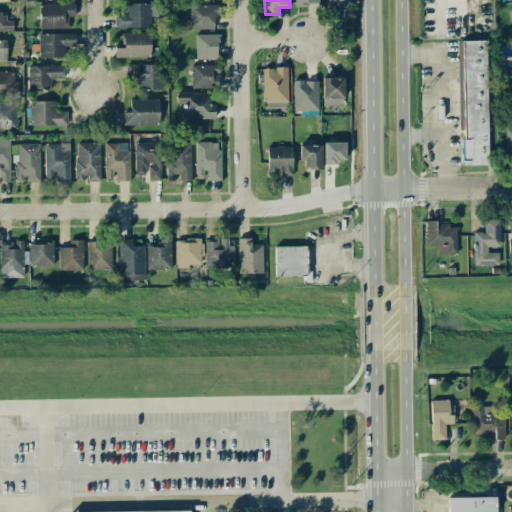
[(40,29),(69,28),(68,17),(74,17),(74,3),(39,4),(40,29)]
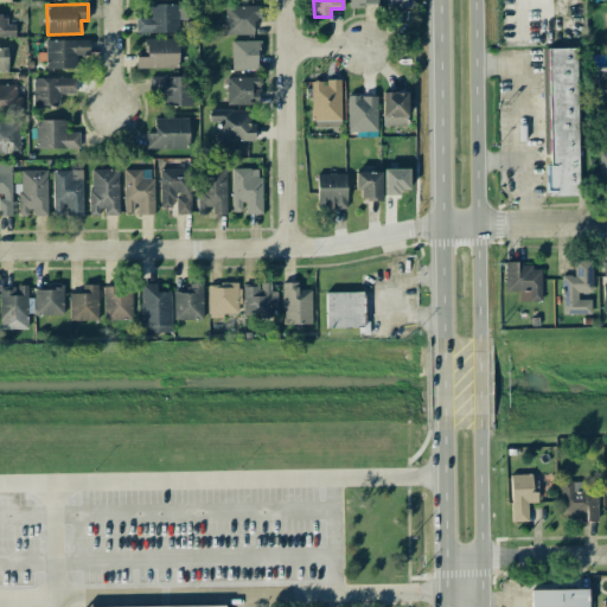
[(136,33),(179,32),(178,4),(149,5),(149,17),(136,17),(136,33)]
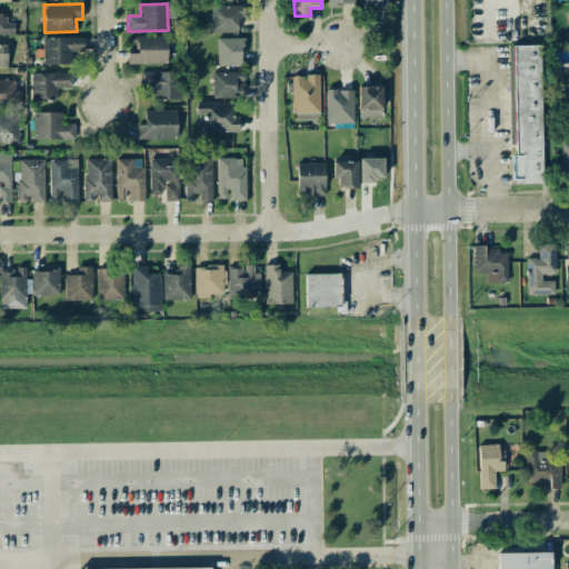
[(210,6),(211,32),(237,32),(237,18),(243,18),(243,6),(210,6)]
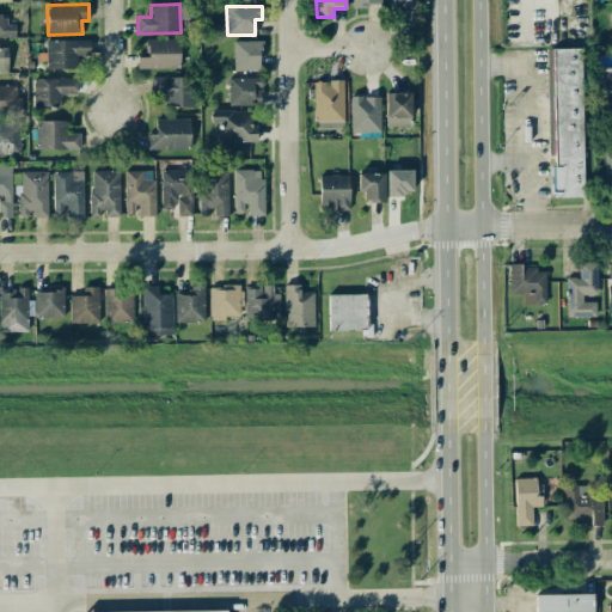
[(178,38),(146,40),(147,57),(136,57),(138,69),(179,68),(178,38)]
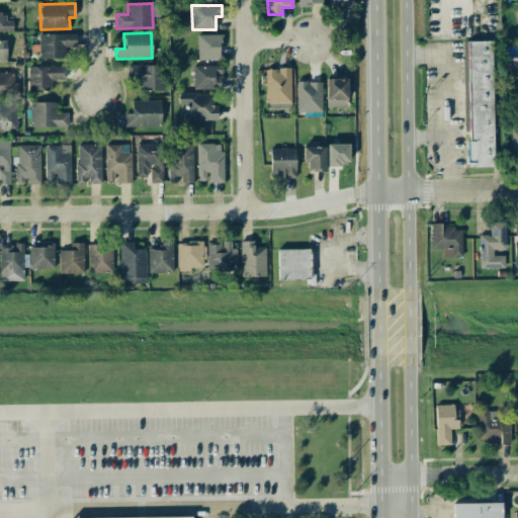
[(75,33),(38,33),(38,58),(65,59),(65,47),(75,47),(75,33)]
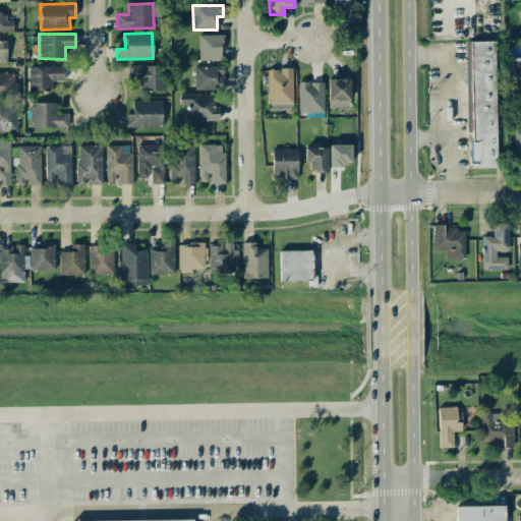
[(222,35),(198,35),(198,60),(222,59),(222,35)]
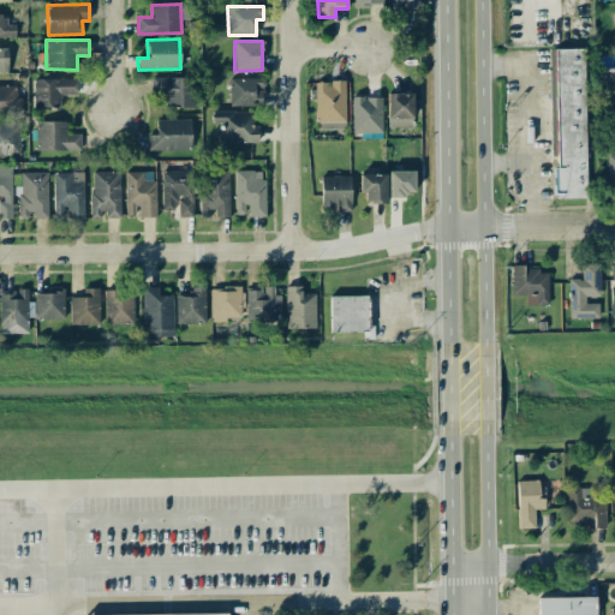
[(584,48),(554,49),(556,198),(586,198),(584,48)]
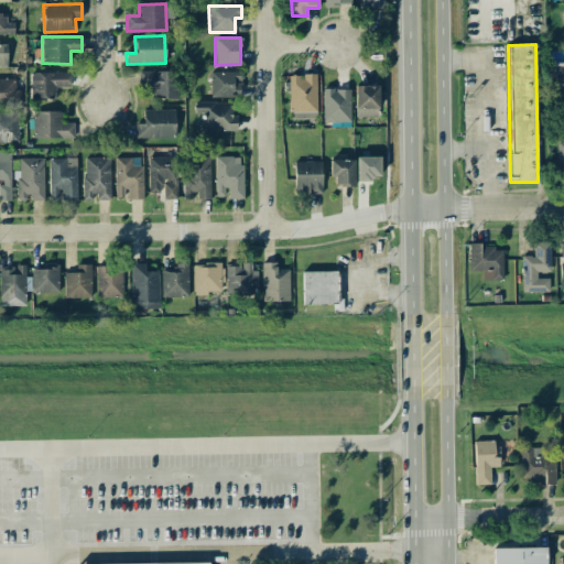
[(555,89),(563,89),(563,64),(554,65),(555,89)]
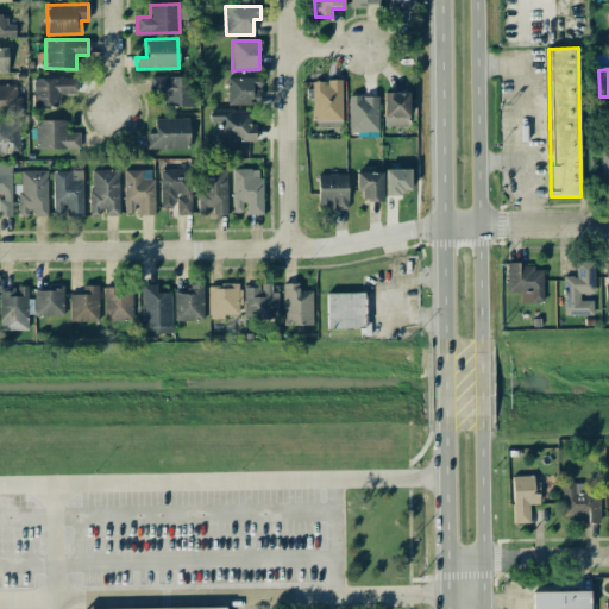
[(33,76),(32,107),(60,108),(61,94),(75,94),(75,79),(33,76)]
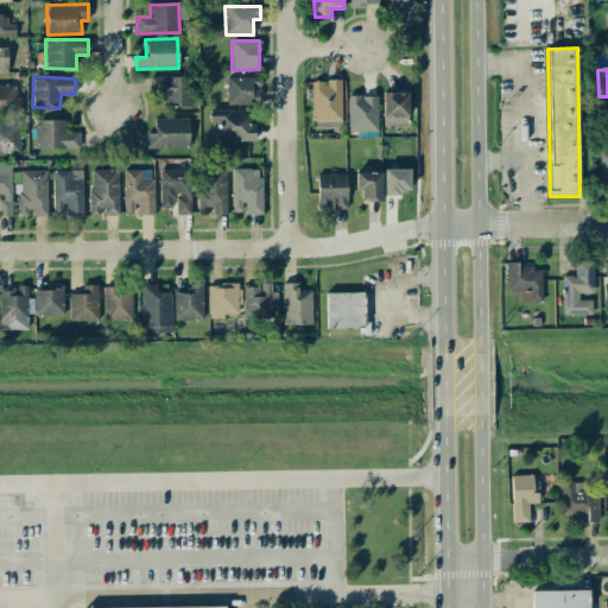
[(150,76),(150,92),(165,93),(165,106),(191,107),(192,77),(150,76)]
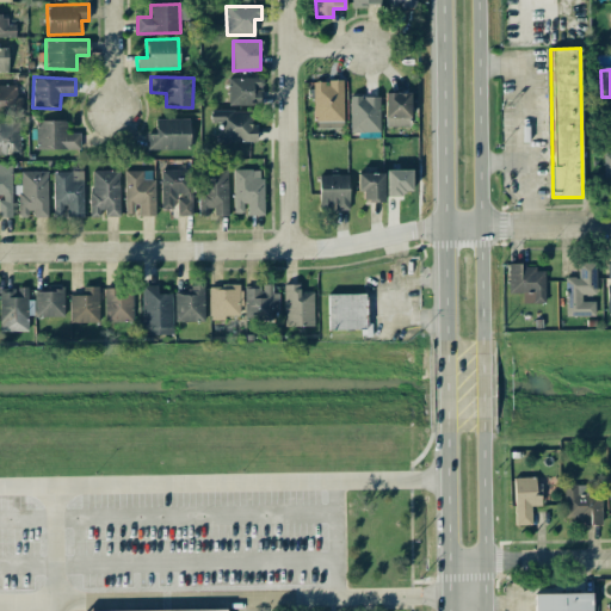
[(228,105),(260,105),(260,78),(228,78),(228,105)]
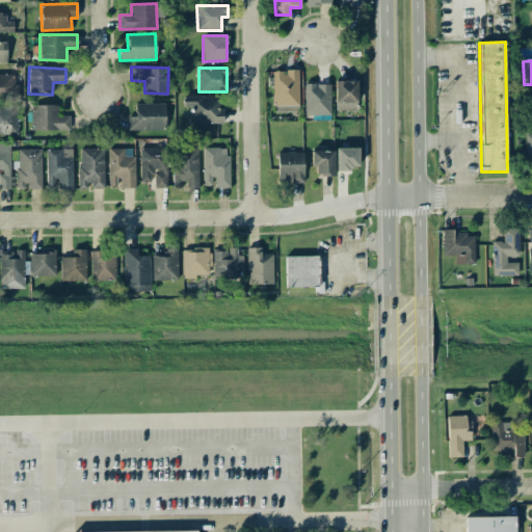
[(298,70),(272,71),(273,111),(299,111),(298,70)]
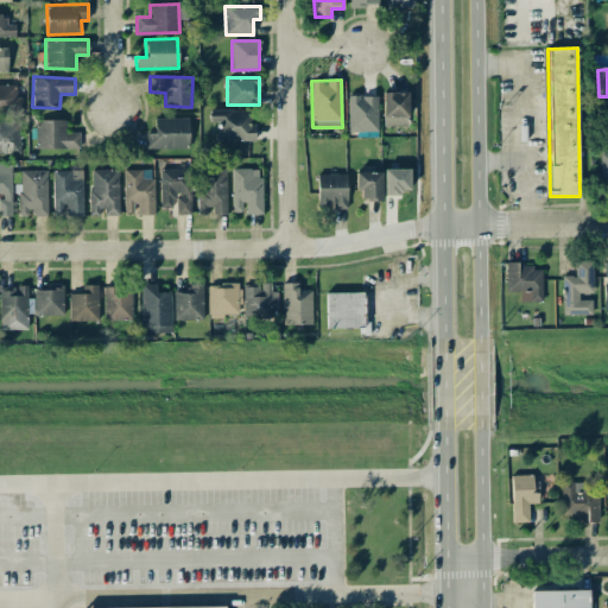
[(0,115),(23,115),(23,96),(17,96),(16,84),(0,84),(0,115)]
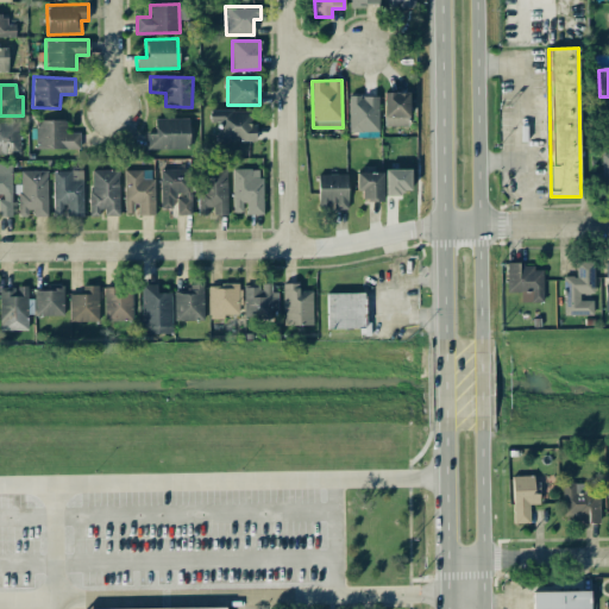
[(407,92),(382,93),(383,126),(408,125),(407,92)]
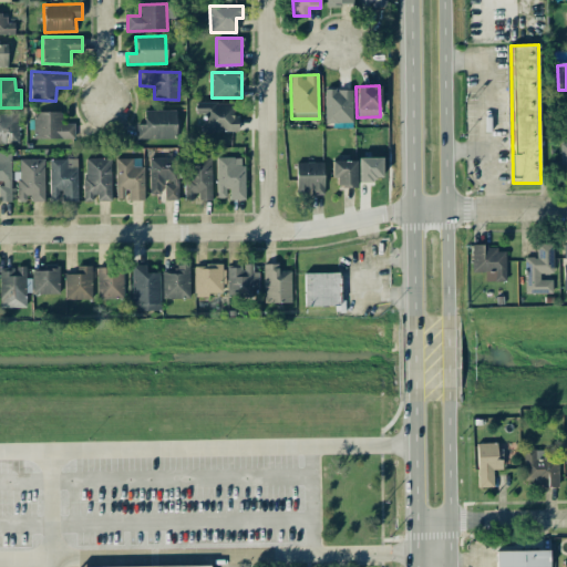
[(352,90),(325,89),(323,122),(351,123),(352,90)]
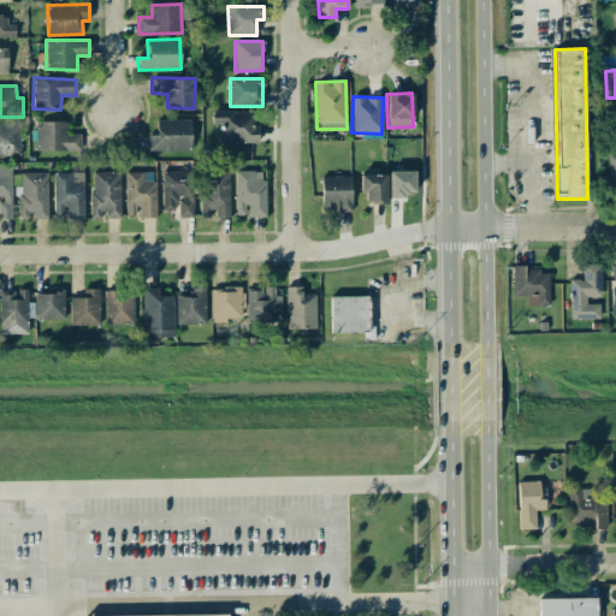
[(256,143),(256,112),(212,112),(212,124),(219,124),(219,143),(256,143)]
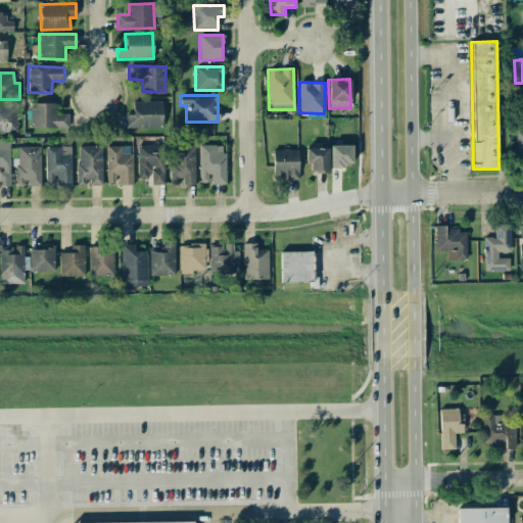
[(161,101),(133,102),(133,114),(126,114),(126,128),(162,128),(161,101)]
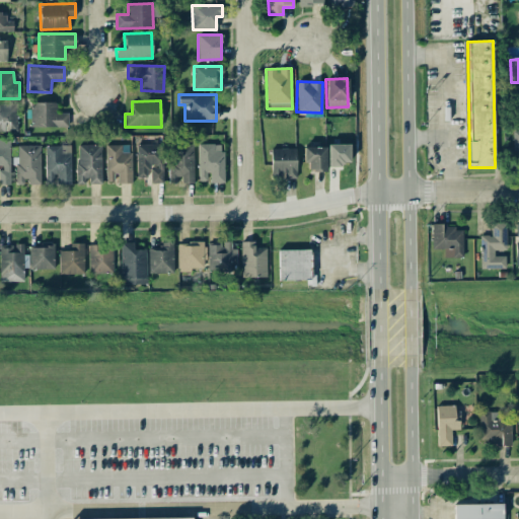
[(30,127),(68,127),(68,114),(54,113),(54,102),(30,102),(30,127)]
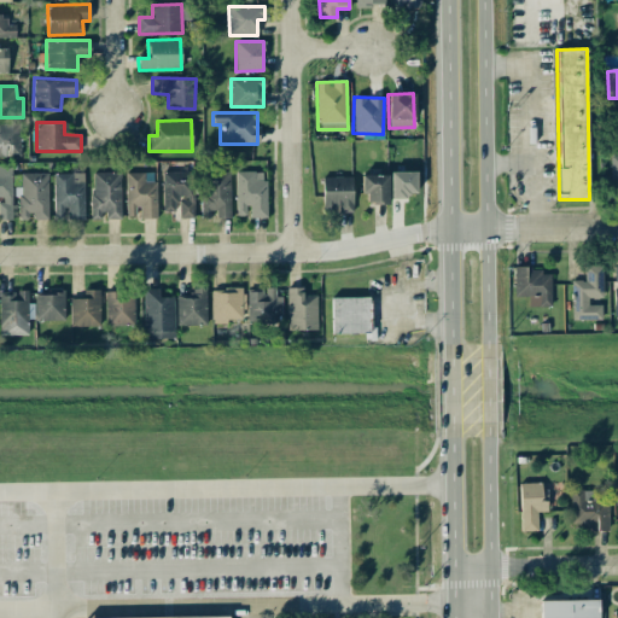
[(0,123),(0,156),(21,156),(19,123),(0,123)]
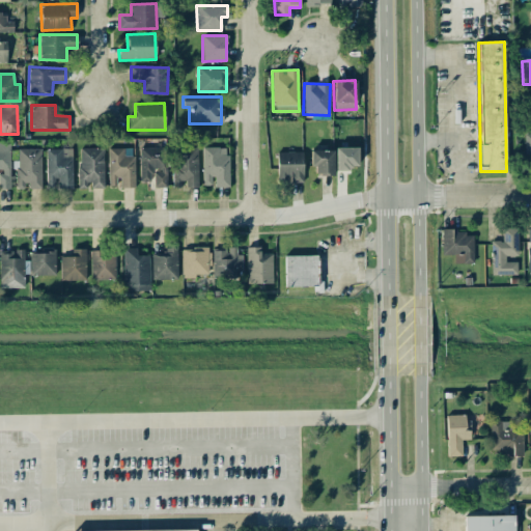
[(0,189),(10,189),(10,142),(0,142),(0,189)]
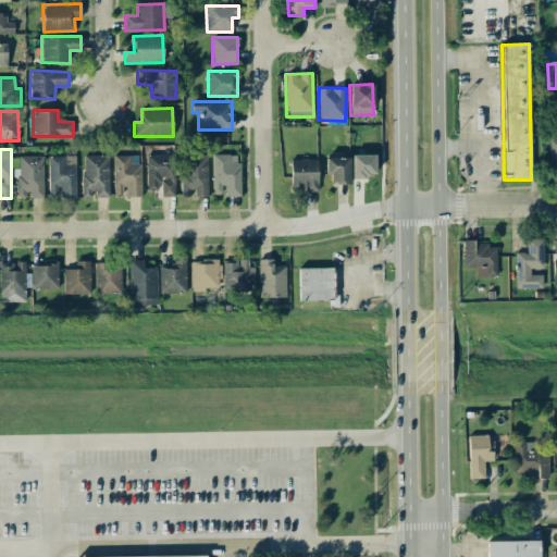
[(146,156),(147,190),(160,190),(160,197),(174,196),(173,155),(146,156)]
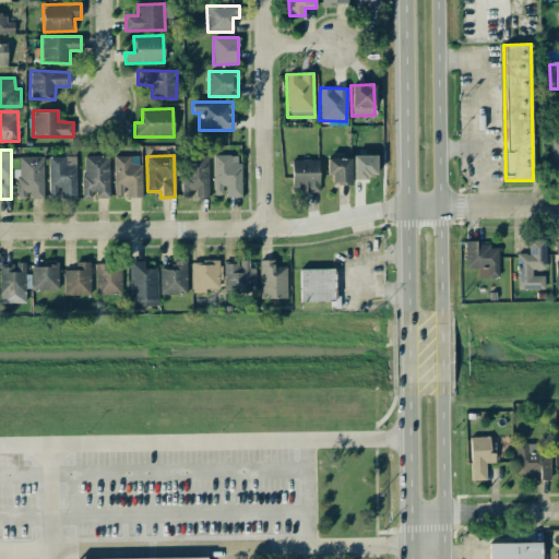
[(240,197),(240,155),(213,155),(213,194),(224,194),(224,197),(240,197)]
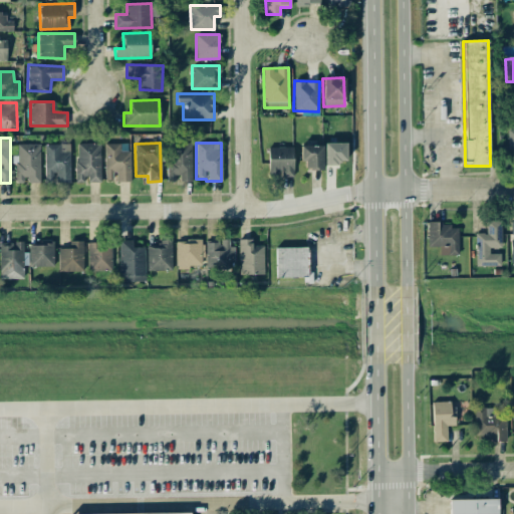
[(345,143),(324,143),(324,164),(345,164),(345,143)]
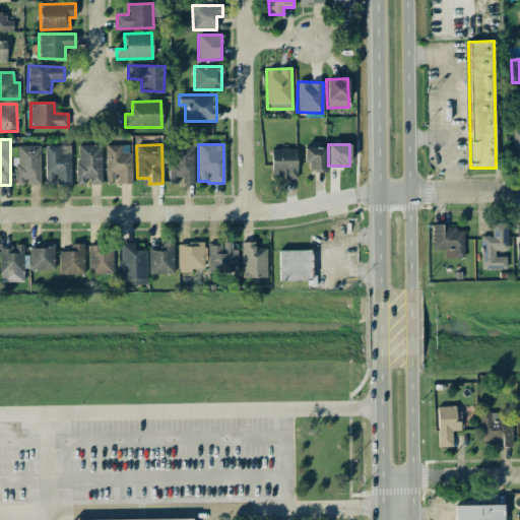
[(40,185),(41,145),(17,145),(17,158),(15,158),(14,185),(26,185),(40,185)]
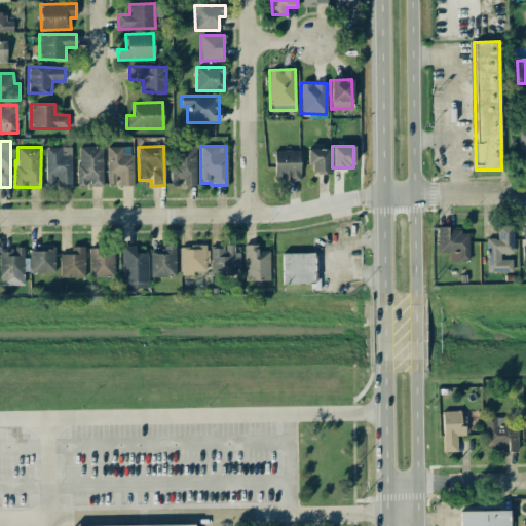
[(72,186),(72,147),(46,147),(45,186),(72,186)]
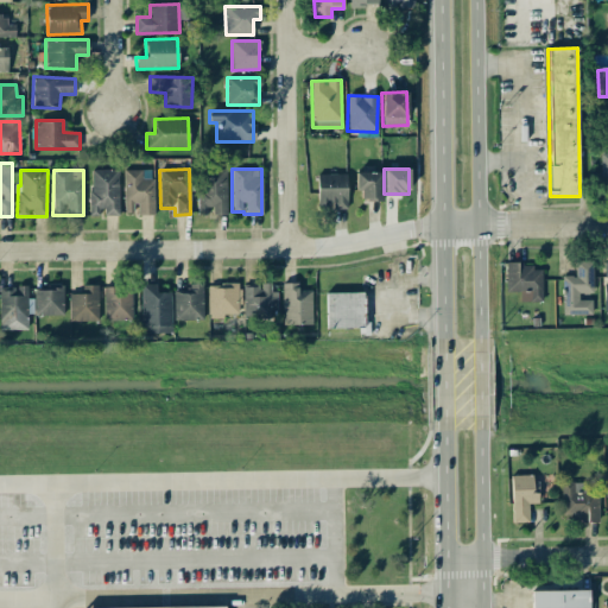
[(90,170),(90,215),(101,215),(101,216),(119,215),(119,170),(90,170)]
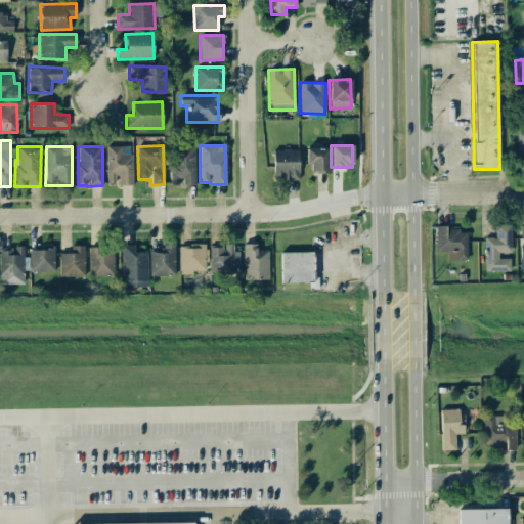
[(133,155),(122,154),(123,146),(107,146),(106,182),(117,183),(117,185),(132,185),(133,155)]
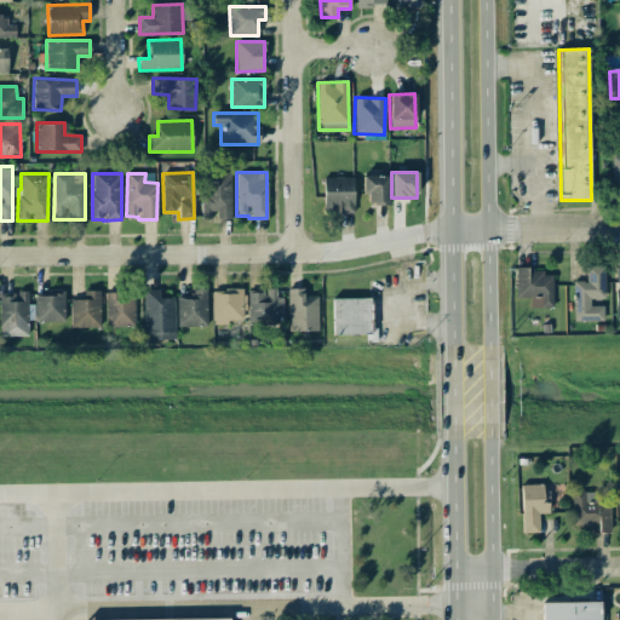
[(201,219),(214,219),(231,218),(230,173),(200,173),(201,219)]
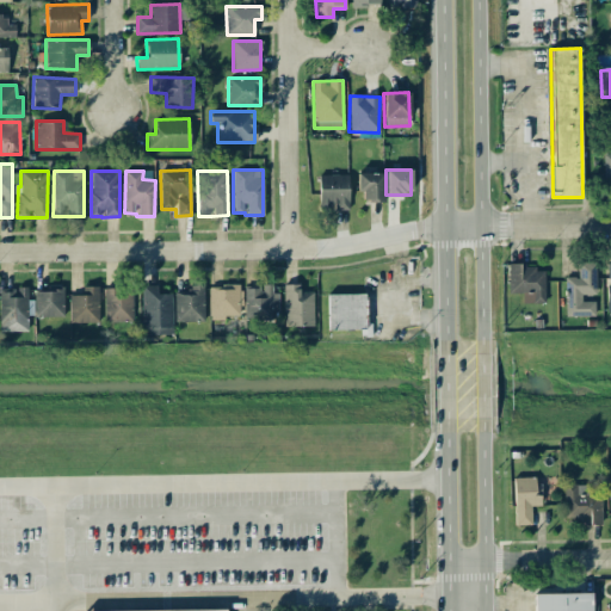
[(383,173),(358,173),(359,202),(383,201),(383,173)]
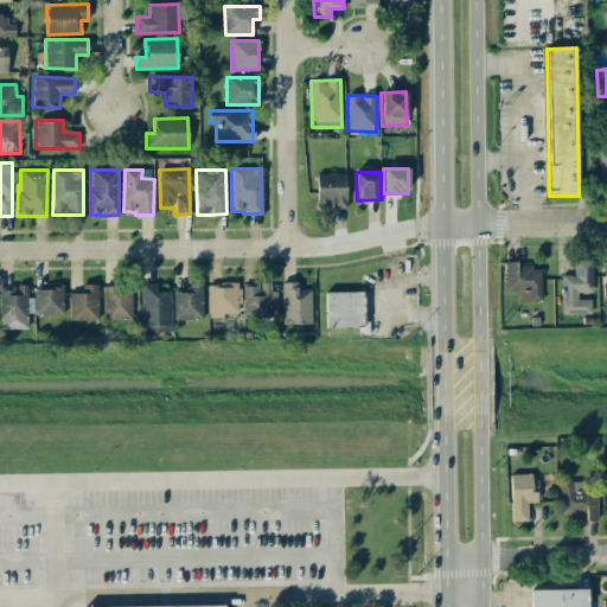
[(345,173),(315,174),(317,205),(331,205),(331,209),(346,209),(345,173)]
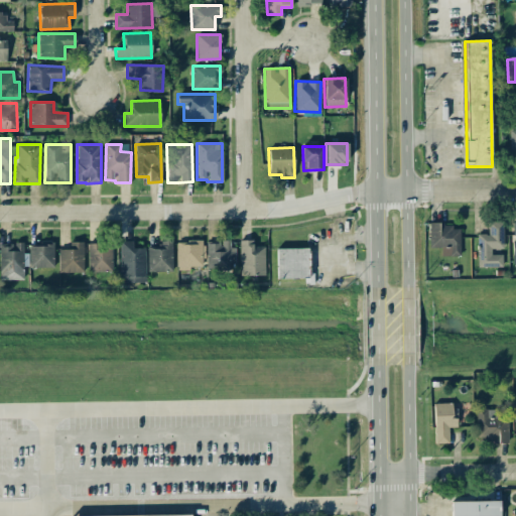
[(502,267),(502,251),(503,251),(503,222),(489,222),(489,234),(477,234),(478,267),(502,267)]
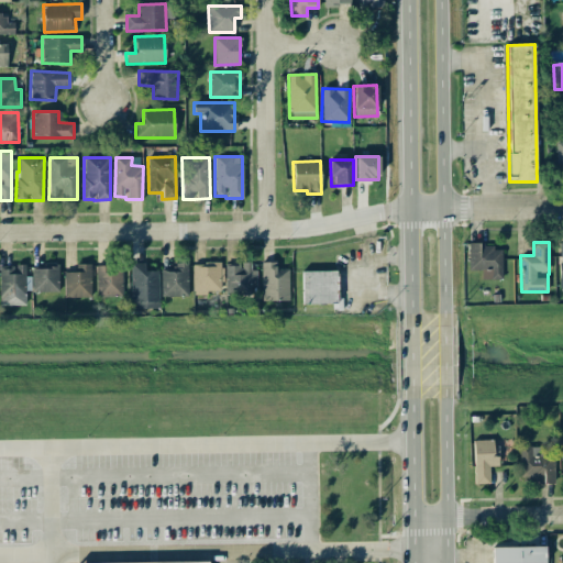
[(468,269),(481,269),(481,279),(501,279),(501,250),(492,250),(492,244),(467,244),(468,269)]
